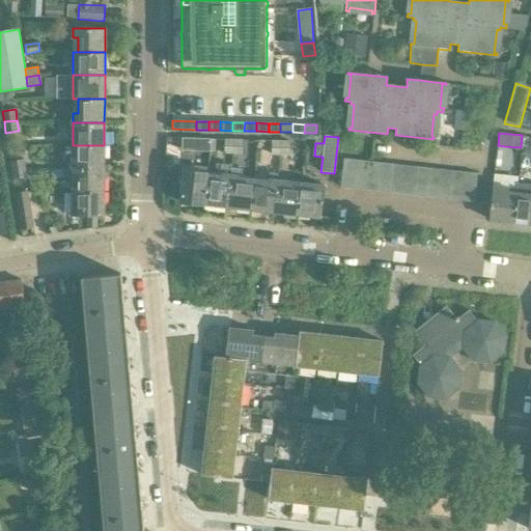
[(182,150),(210,151),(211,139),(182,138),(182,150)]
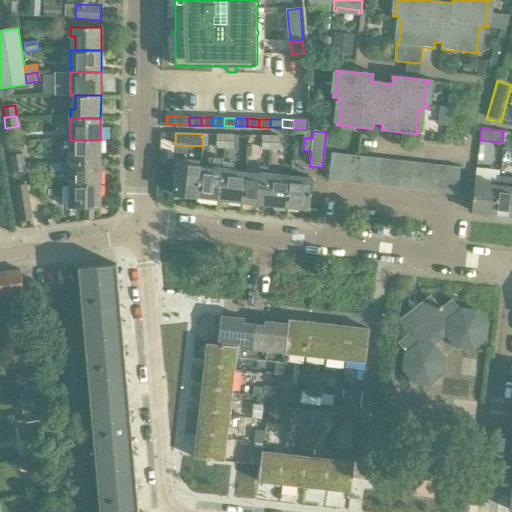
[(216,148),(225,148),(225,136),(216,136),(216,148)]
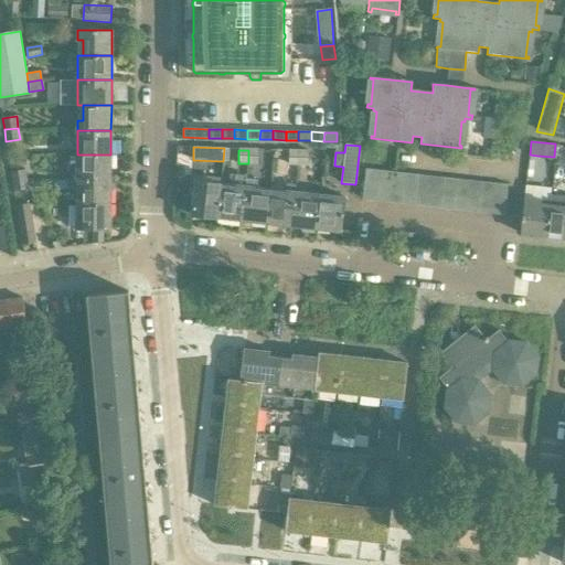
[(248,150),(248,163),(258,163),(258,150),(248,150)]
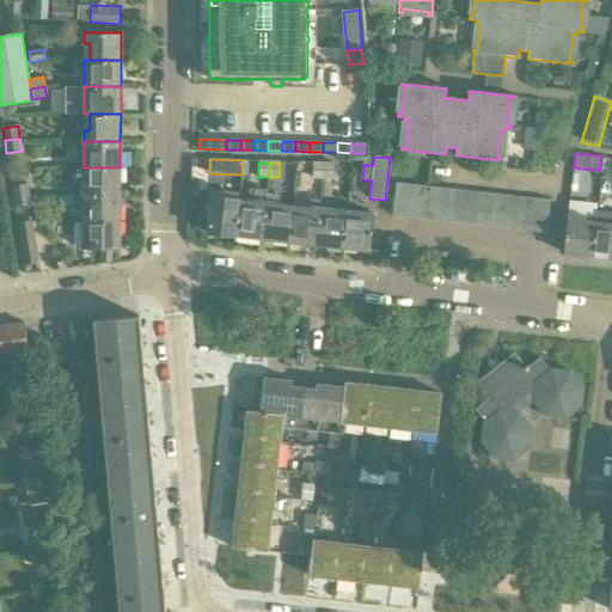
[(313,178),(324,178),(324,163),(313,163),(313,178)]
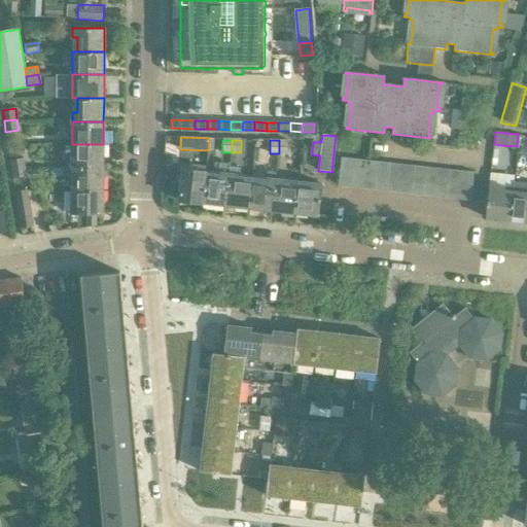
[(279,140),(279,153),(287,153),(287,141),(279,140)]
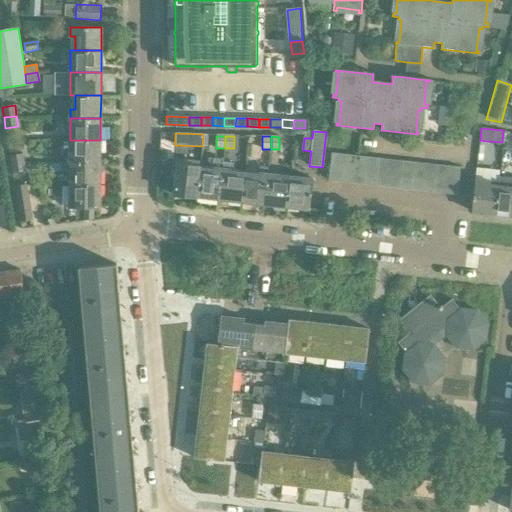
[(70,140),(70,163),(100,163),(100,140),(70,140)]
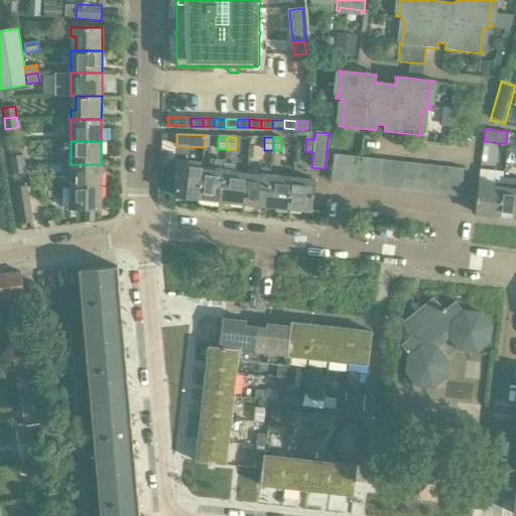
[(331,182),(344,183),(347,156),(334,154),(331,182)]
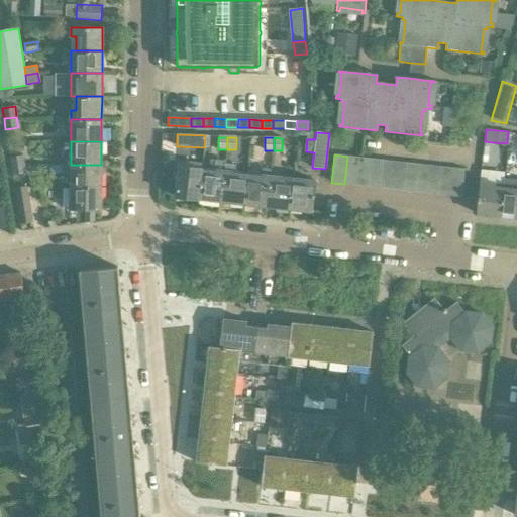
[(10,158),(11,167),(24,165),(23,156),(10,158)]
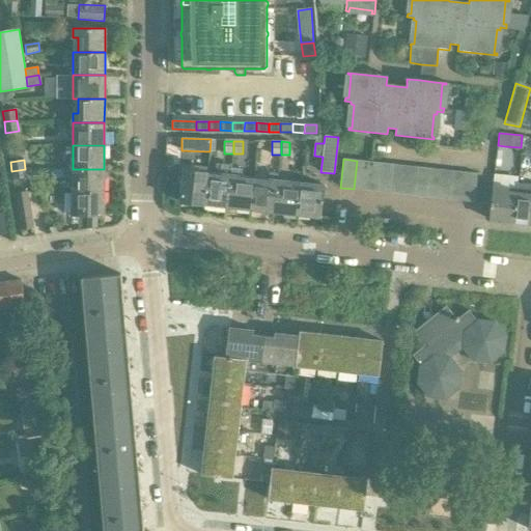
[(354,189),(365,190),(368,162),(357,161),(354,189)]
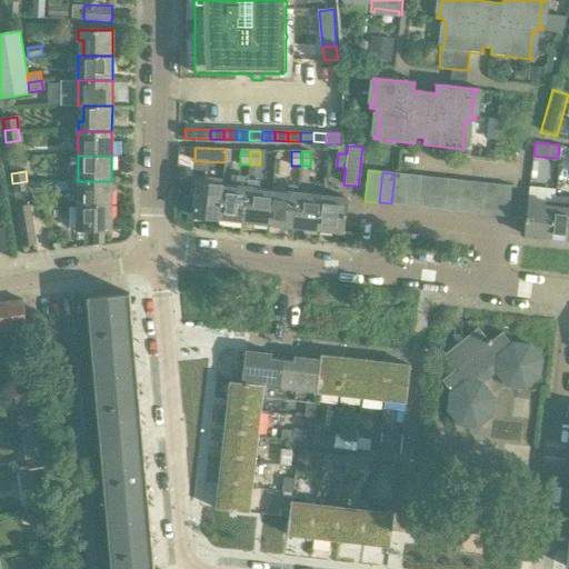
[(391,203),(405,206),(408,175),(395,173),(391,203)]
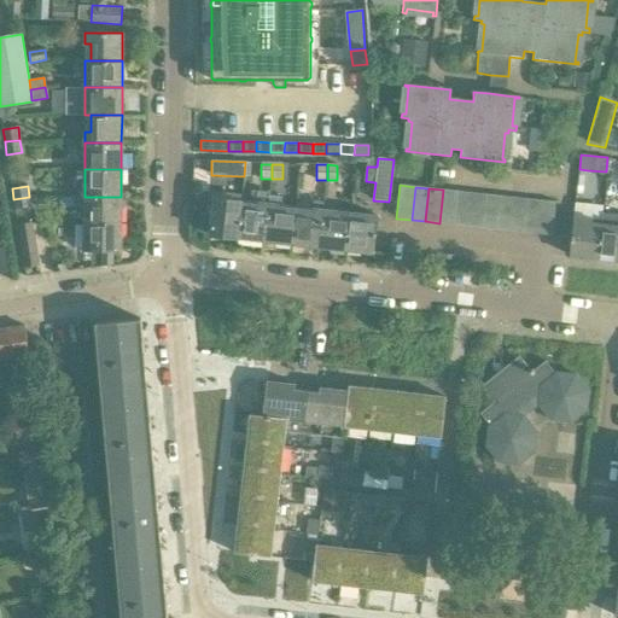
[(439,223),(453,225),(456,192),(443,190),(439,223)]
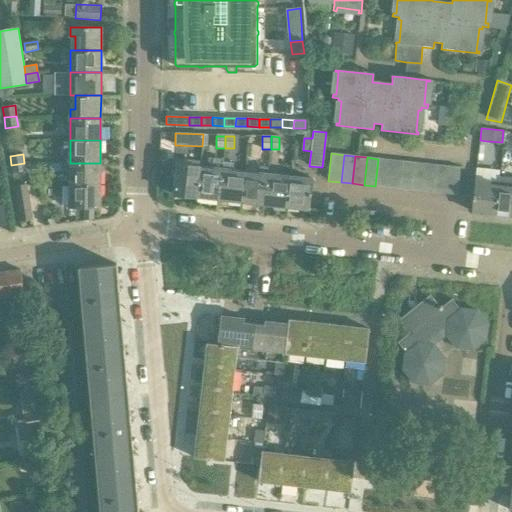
[(197,197),(219,199),(223,169),(223,162),(223,159),(213,158),(211,168),(200,166),(197,197)]
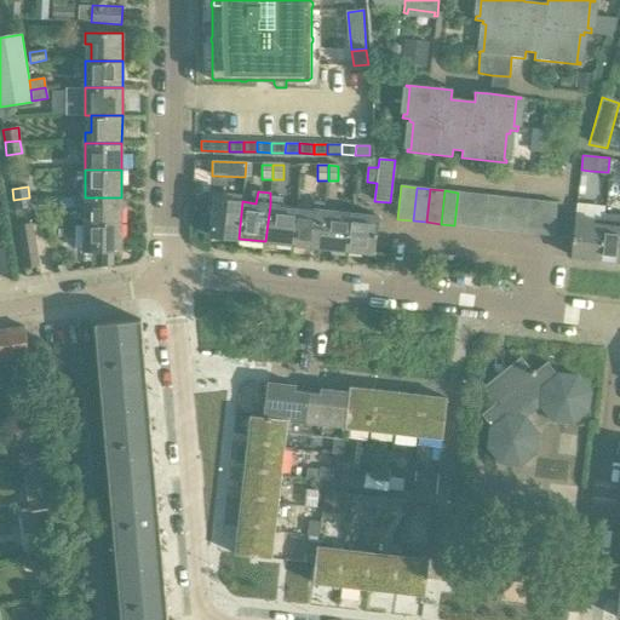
[(211,235),(239,239),(242,201),(244,197),(210,193),(207,213),(213,214),(211,235)]
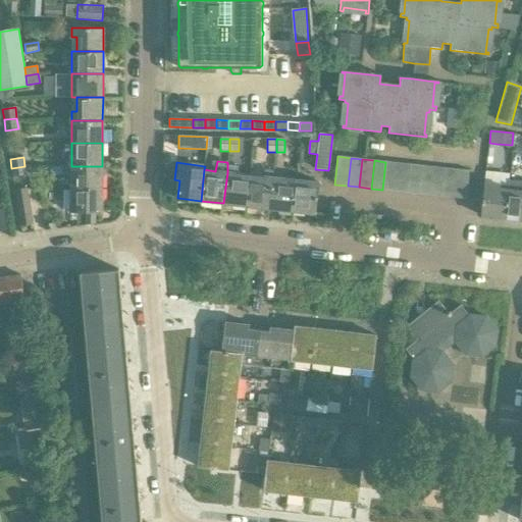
[(382,190),(395,191),(398,163),(385,162),(382,190)]
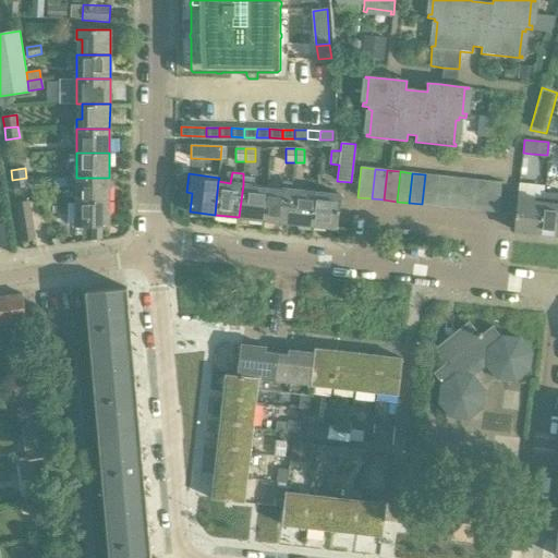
[(422,204),(435,206),(438,176),(425,174),(422,204)]
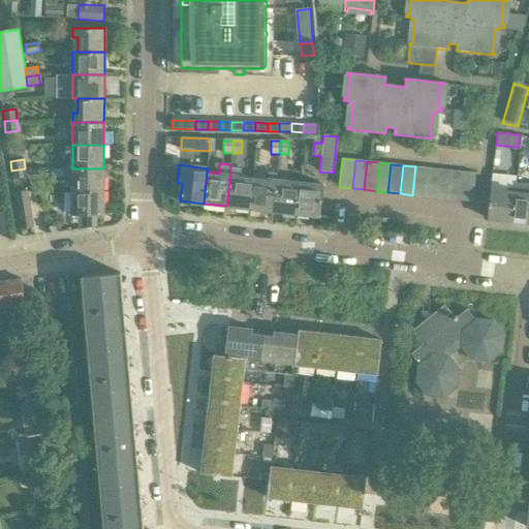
[(412,195),(424,196),(427,168),(415,166),(412,195)]
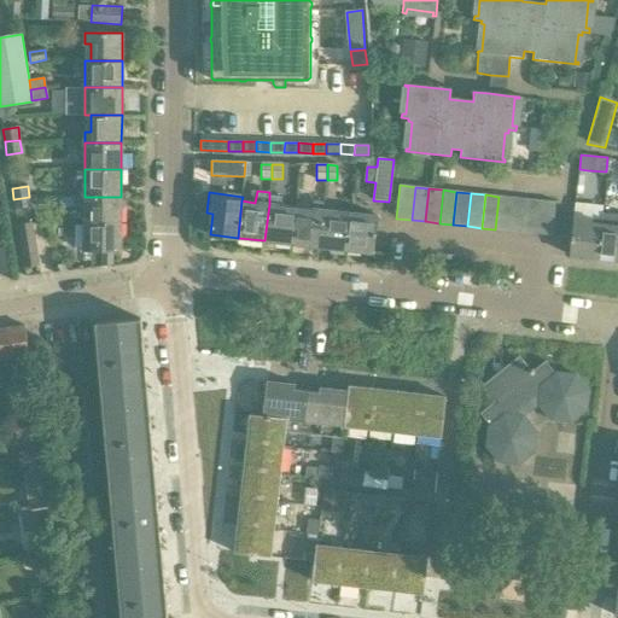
[(264,240),(291,244),(296,208),(281,205),(281,197),(269,196),(269,204),(264,240)]
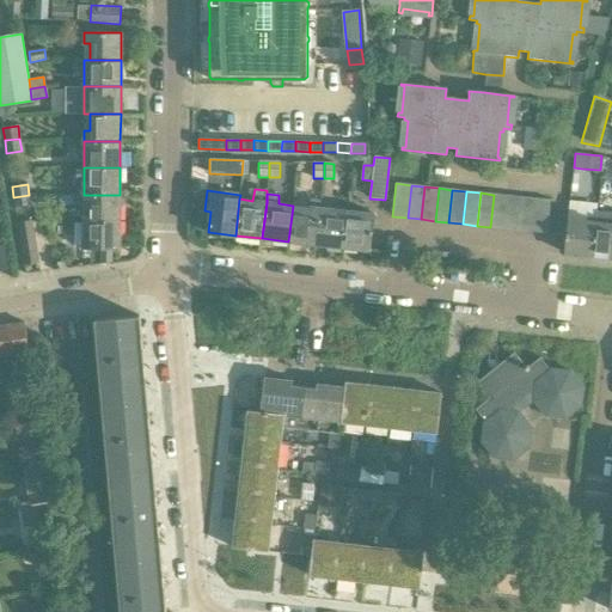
[(29,195),(13,197),(16,207),(30,204),(29,195)]
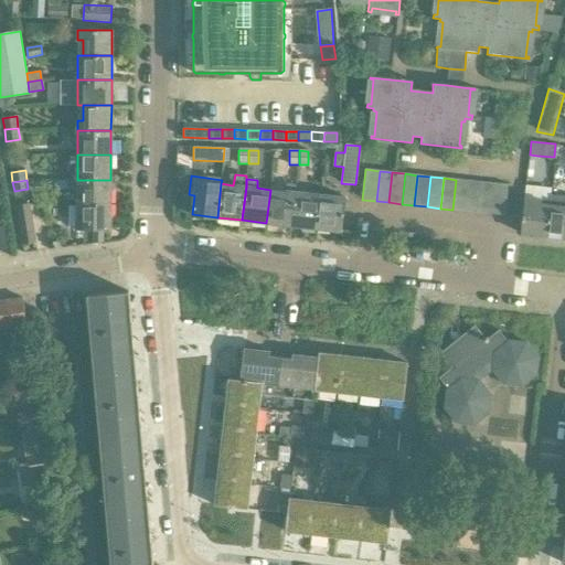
[(77,180),(76,204),(110,204),(110,180),(77,180)]
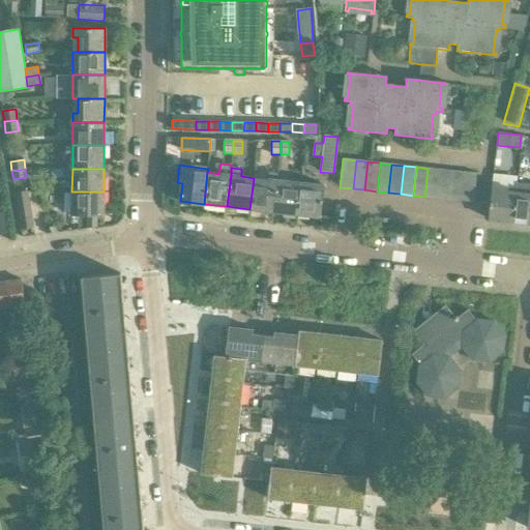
[(424,197),(437,198),(439,170),(428,169),(424,197)]
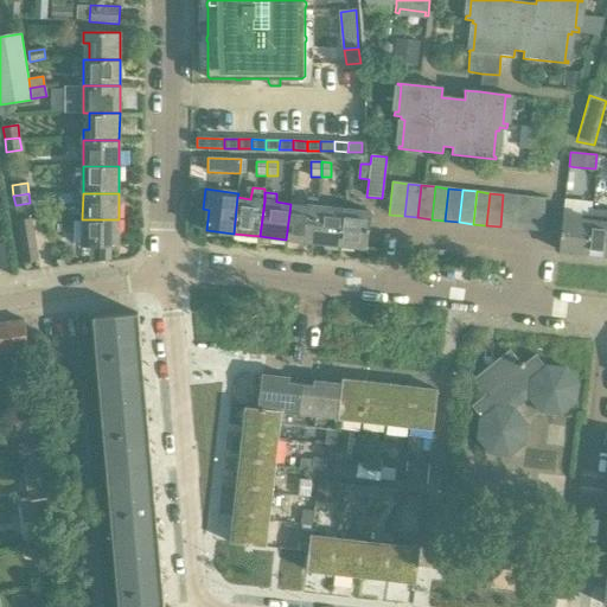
[(500,227),(513,229),(517,196),(503,195),(500,227)]
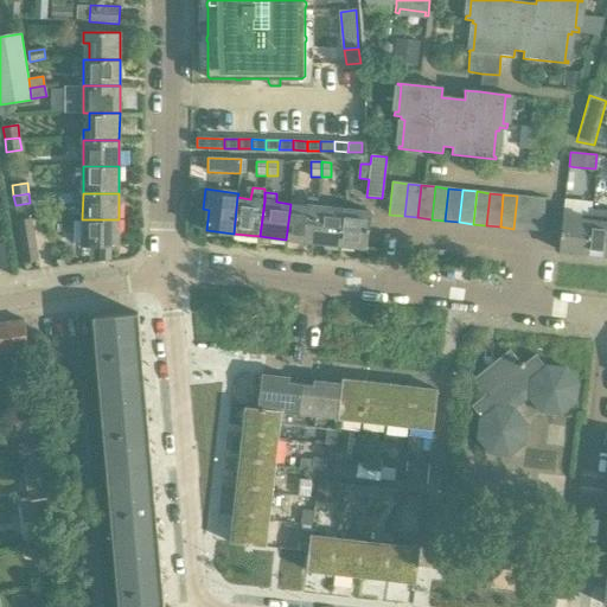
[(513,229),(526,230),(530,197),(517,196),(513,229)]
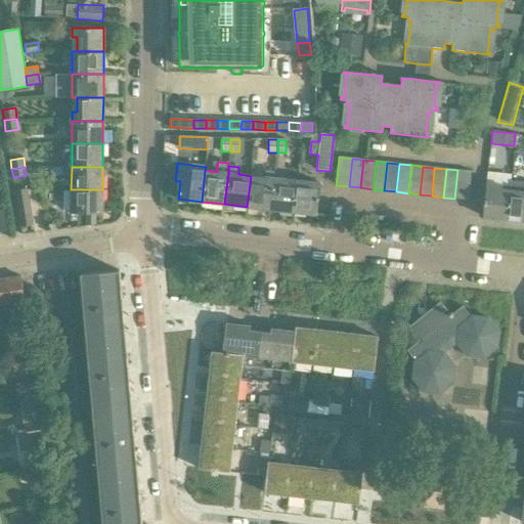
[(247,207),(270,210),(274,178),(274,171),(265,170),(265,177),(251,176),(247,207)]
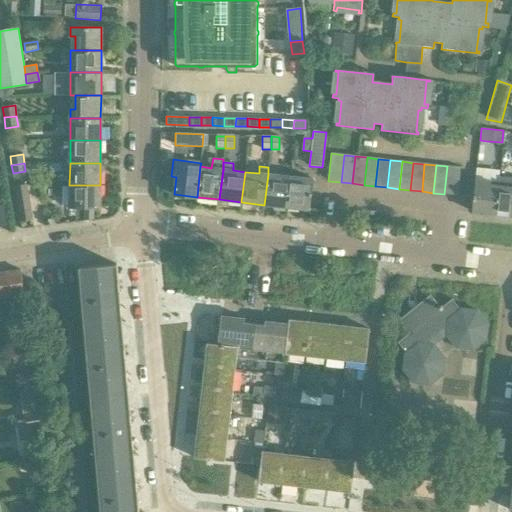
[(447,166),(444,194),(457,195),(459,168),(447,166)]
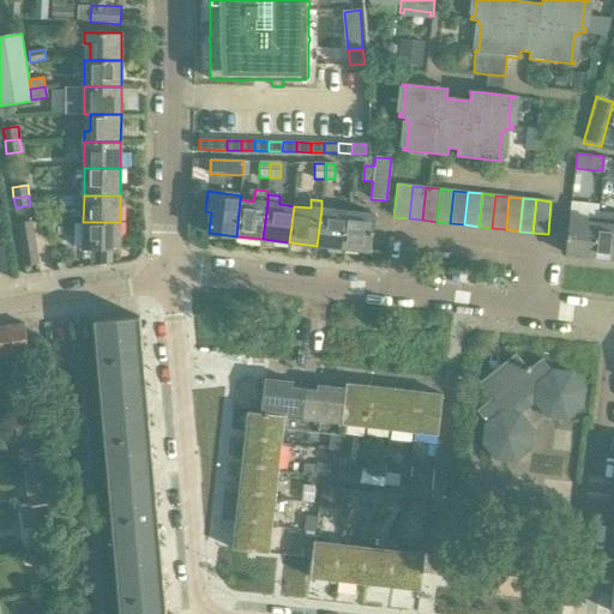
[(317,246),(343,248),(348,212),(321,209),(317,246)]
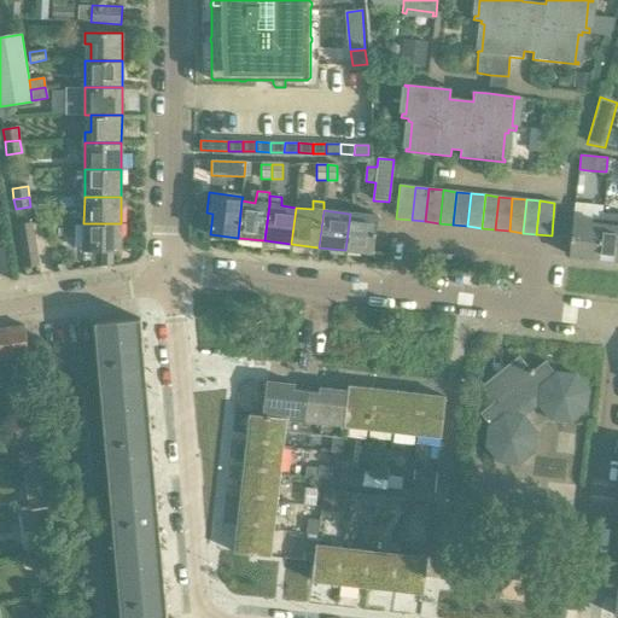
[(601,225),(596,258),(617,261),(617,214),(602,213),(601,221),(601,225)]
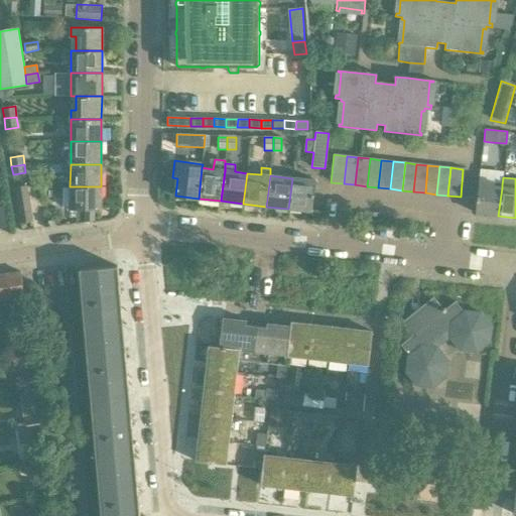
[(292,178),(288,209),(311,212),(314,181),(292,178)]
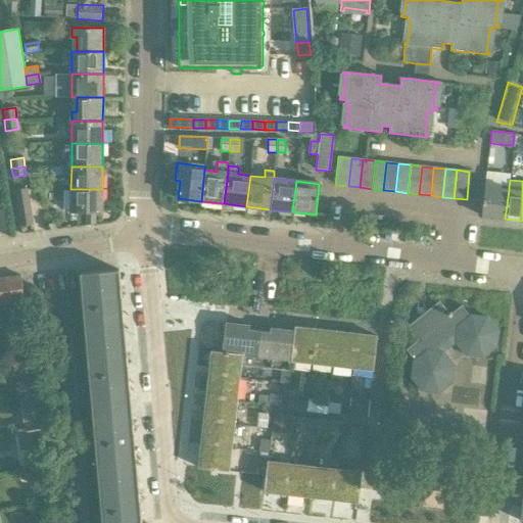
[(483,201),(481,217),(505,219),(509,190),(500,189),(500,185),(485,184),(483,201)]
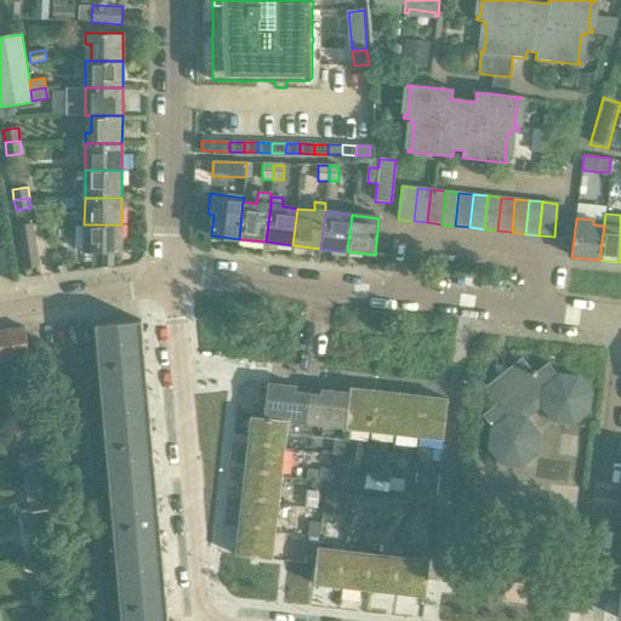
[(18,227),(24,267),(38,266),(32,224),(18,227)]
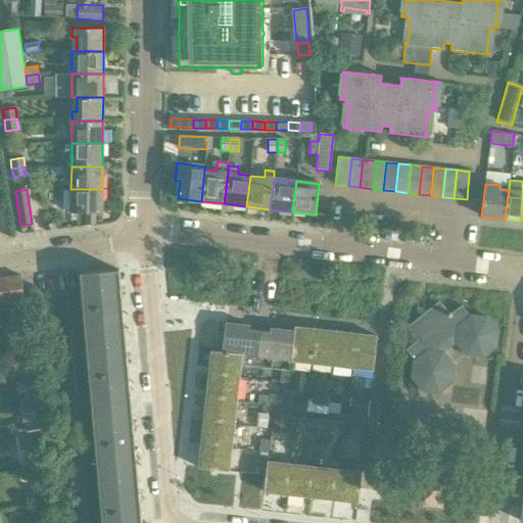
[(102,189),(70,189),(70,212),(88,214),(95,214),(102,214),(102,189)]
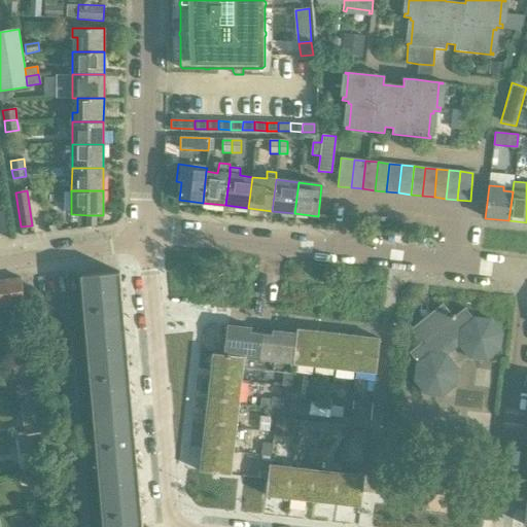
[(6,211),(0,212),(0,234),(9,233),(6,211)]
